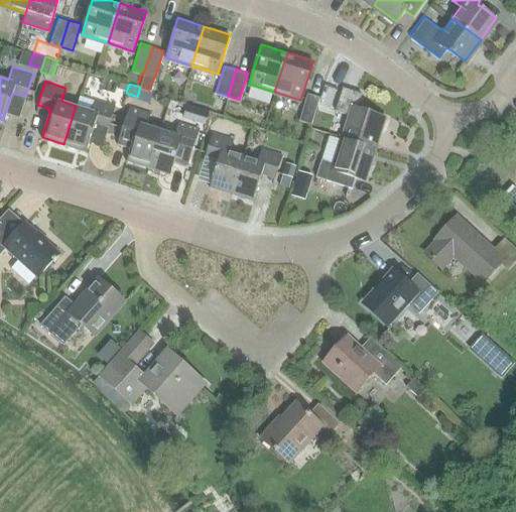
[(376,147),(385,116),(357,107),(362,92),(343,86),(336,108),(349,113),(341,137),(376,147)]
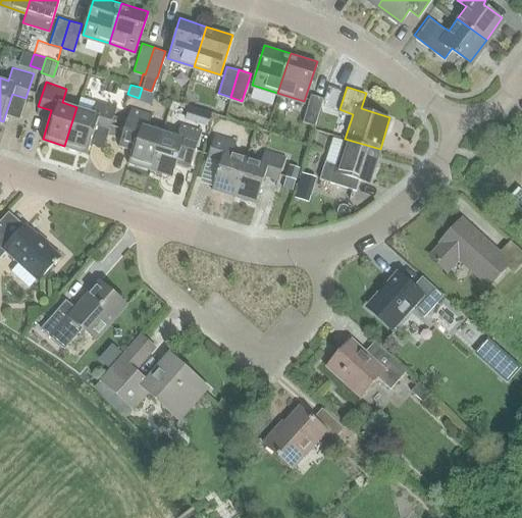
[(323,97),(311,93),(303,119),(314,123),(323,97)]
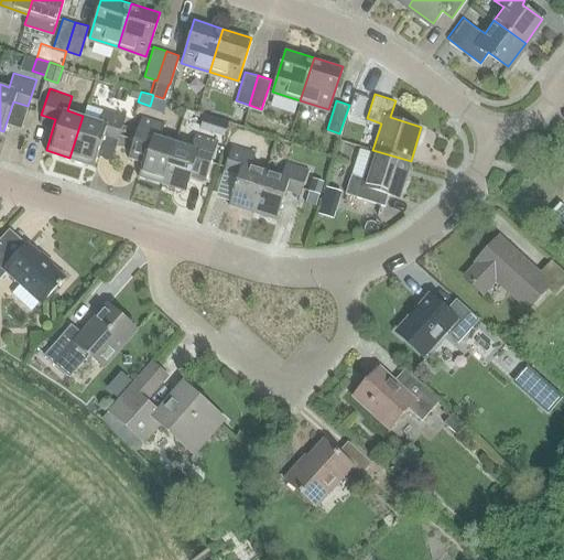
[(118,139),(126,114),(102,106),(98,120),(83,116),(69,158),(94,164),(102,135),(118,139)]
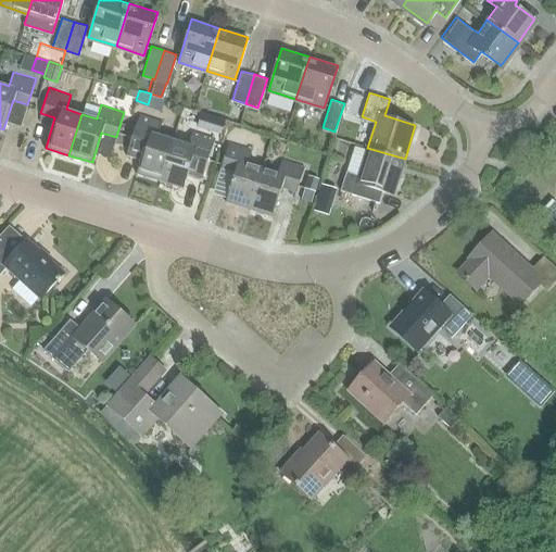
[(136,172),(160,179),(173,138),(158,134),(162,120),(139,112),(126,154),(140,159),(136,172)]
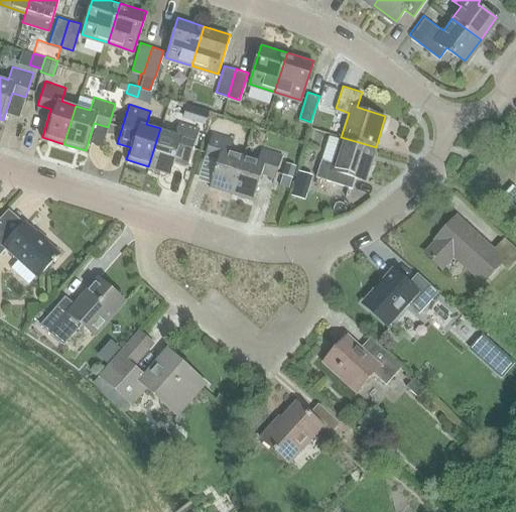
[(198,105),(194,117),(206,121),(209,109),(198,105)]
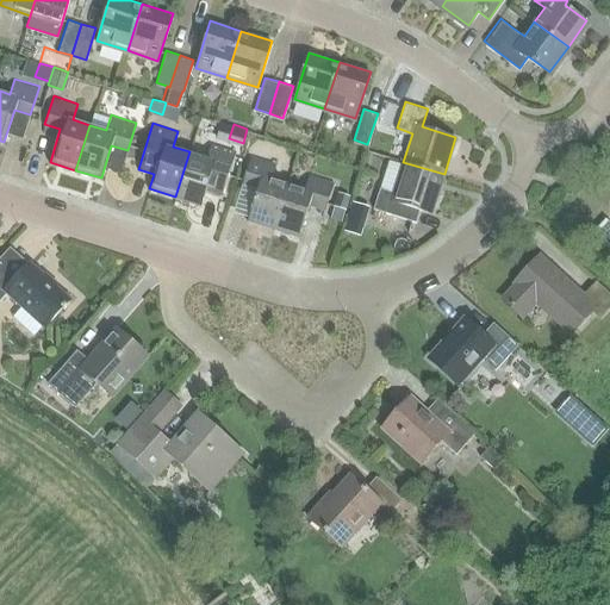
[(190,151),(175,197),(200,205),(205,191),(221,195),(235,149),(211,141),(206,157),(190,151)]
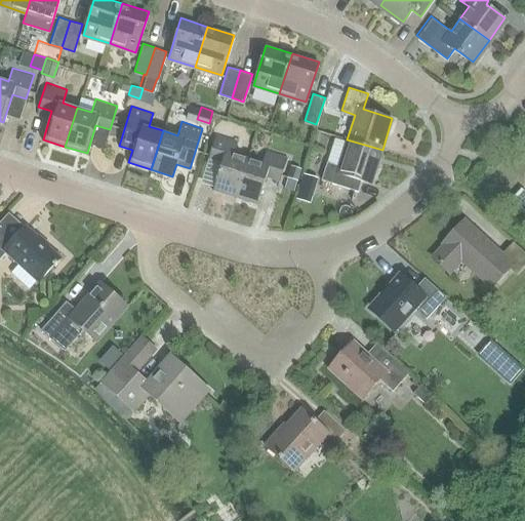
[(235,196),(247,157),(233,153),(237,139),(216,132),(208,156),(223,161),(213,189),(235,196)]
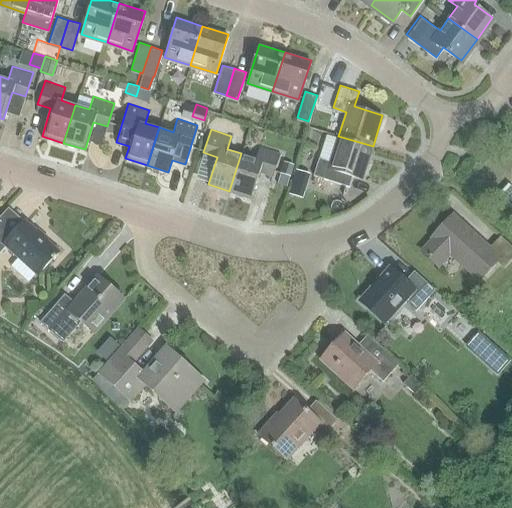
[(363,177),(373,146),(338,136),(330,160),(319,156),(313,173),(349,185),(352,174),(363,177)]
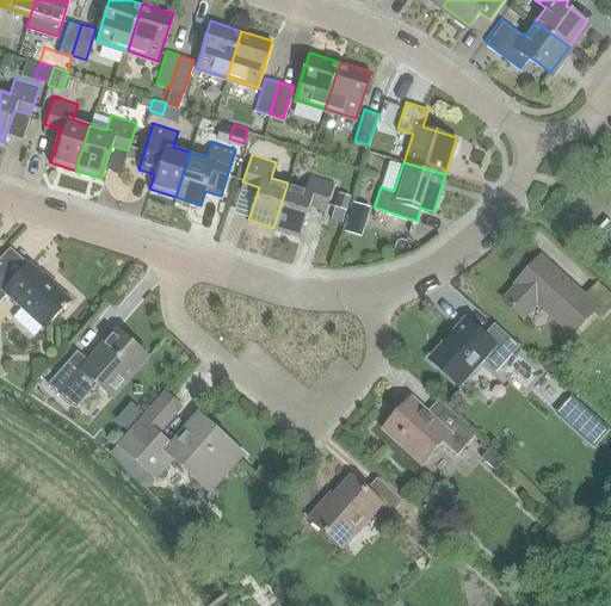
[(326,208),(334,180),(309,172),(304,189),(288,183),(273,228),(300,236),(309,203),(326,208)]
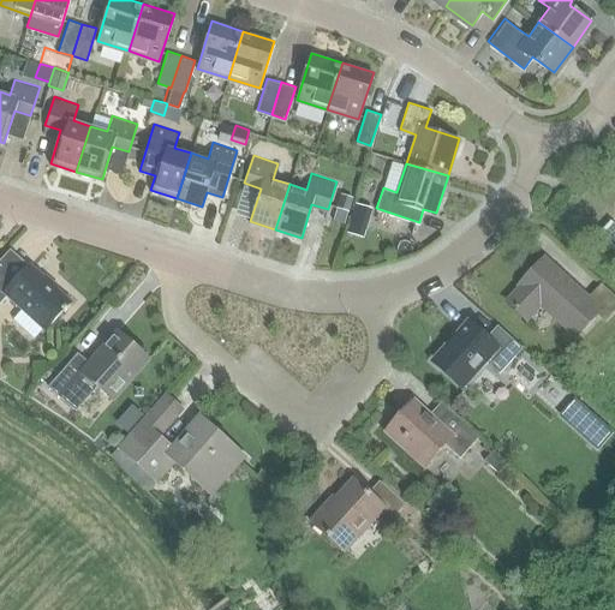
[(352,193),(340,190),(336,204),(347,208),(352,193)]
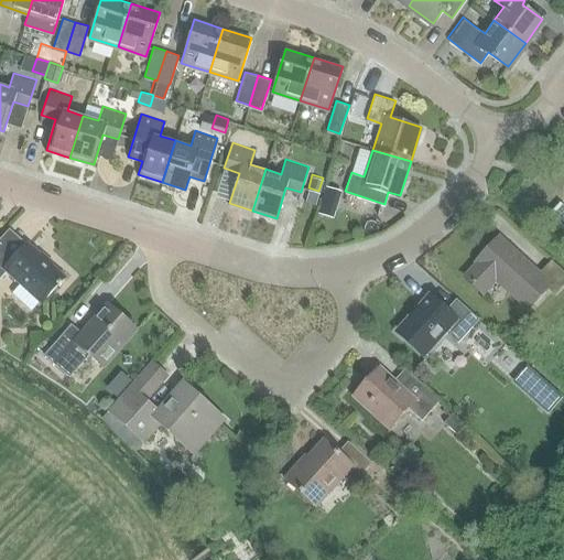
[(326,184),(317,211),(334,216),(342,189),(326,184)]
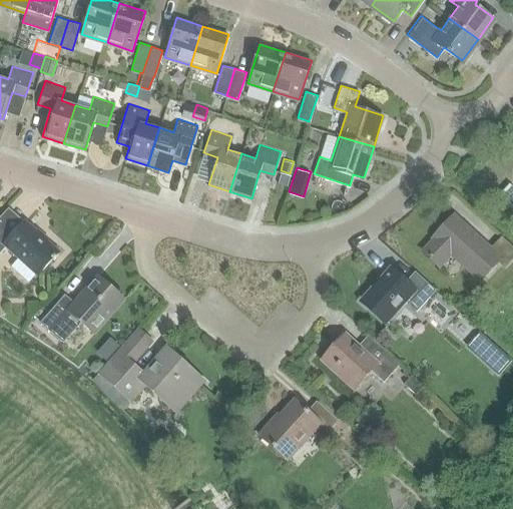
[(512,184),(509,181),(499,193),(512,205),(512,184)]
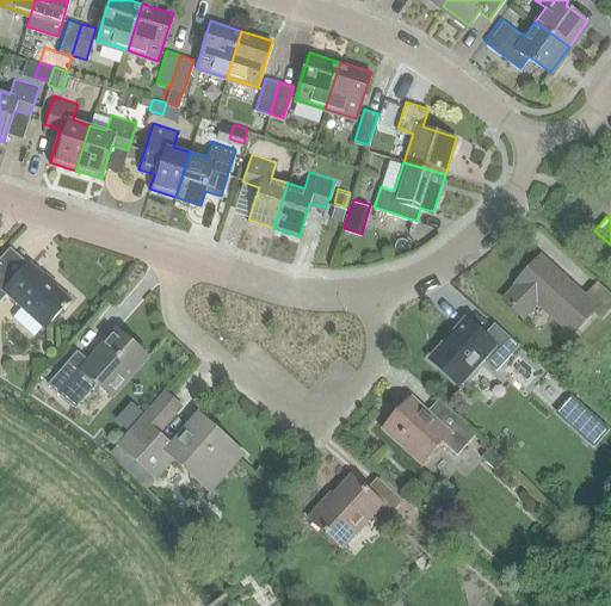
[(602,316),(610,305),(610,292),(597,279),(584,294),(541,254),(516,280),(517,282),(504,296),(520,311),(534,297),(572,332),(593,308),(602,316)]
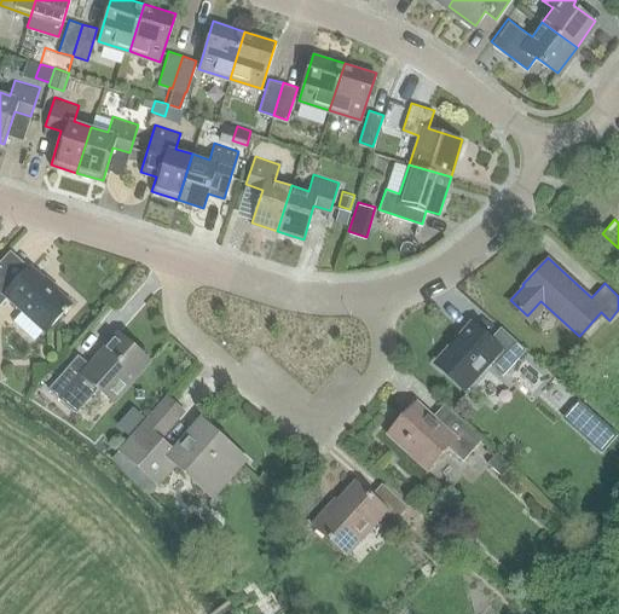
[(46,329),(70,302),(30,265),(17,279),(0,264),(0,302),(7,294),(46,329)]
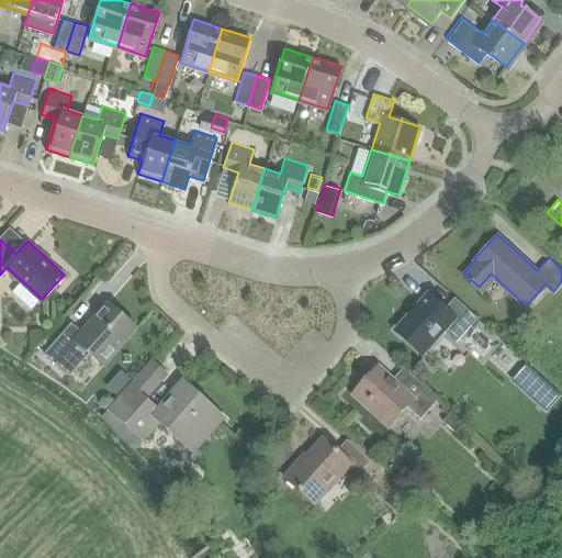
[(442,327),(456,339),(476,316),(454,296),(442,309),(427,294),(397,327),(423,349),(442,327)]
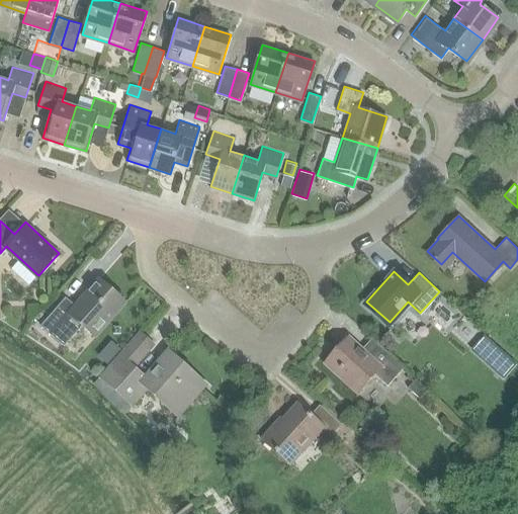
[(94,335),(124,300),(98,277),(75,305),(65,295),(40,324),(64,344),(81,324),(94,335)]
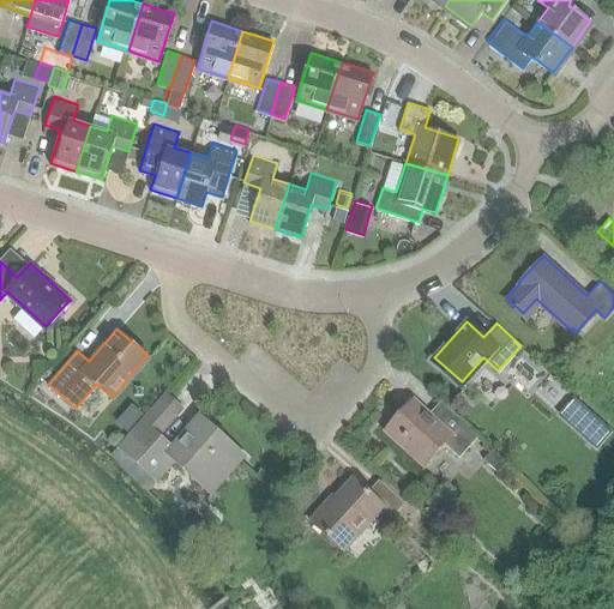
[(166,451),(172,445),(158,433),(182,406),(164,392),(109,454),(146,487),(155,476),(157,478),(174,458),(166,451)]
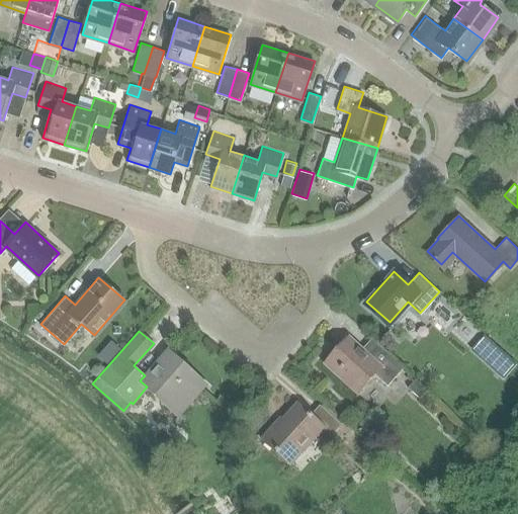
[(387,383),(404,365),(376,341),(366,352),(348,336),(325,361),(357,391),(374,372),(387,383)]
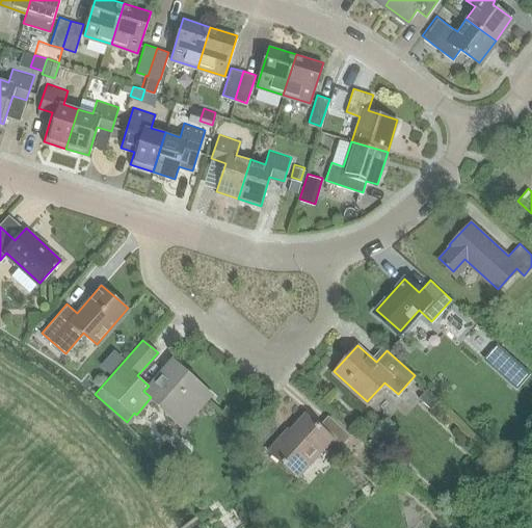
[(531,371),(513,355),(502,368),(520,385),(531,371)]
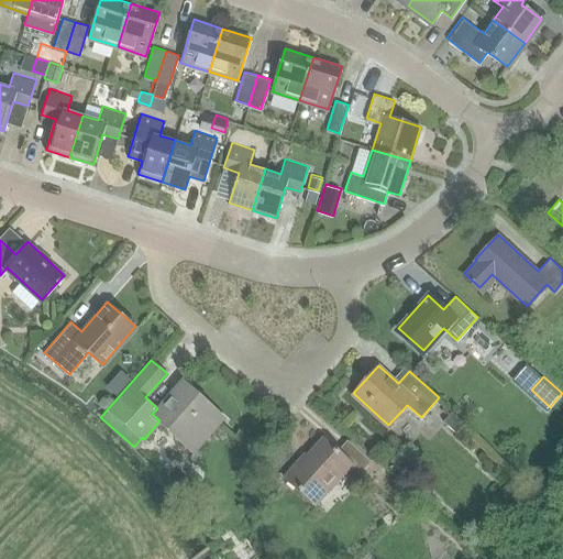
[(194,450),(223,416),(183,380),(157,408),(152,414),(159,420),(194,450)]
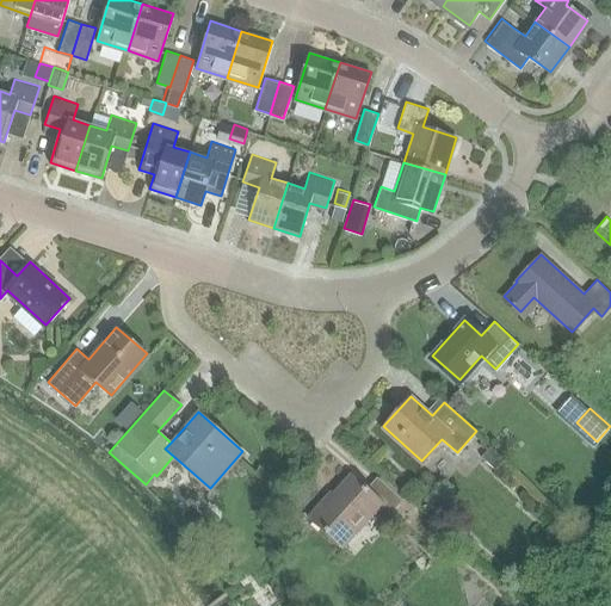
[(503,456),(488,444),(479,455),(493,467),(503,456)]
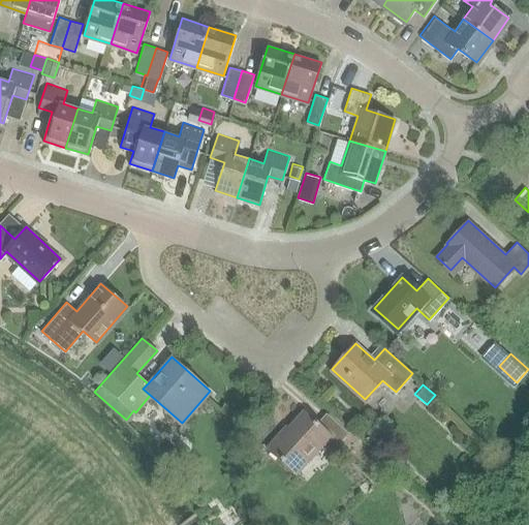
[(348,431),(325,411),(316,423),(304,411),(282,435),(280,433),(268,446),(296,471),(322,441),(332,450),(348,431)]
